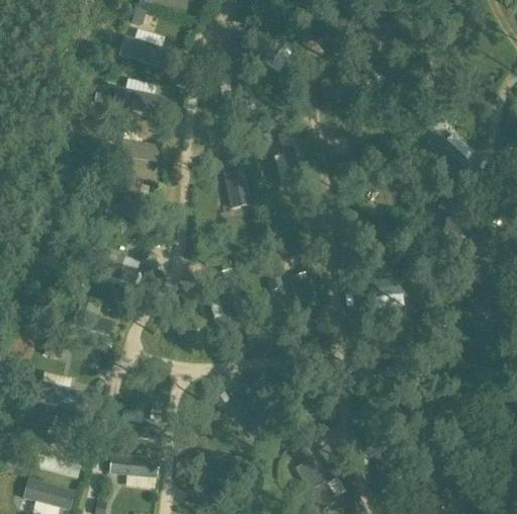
[(136,7),(132,20),(141,22),(145,9),(136,7)]
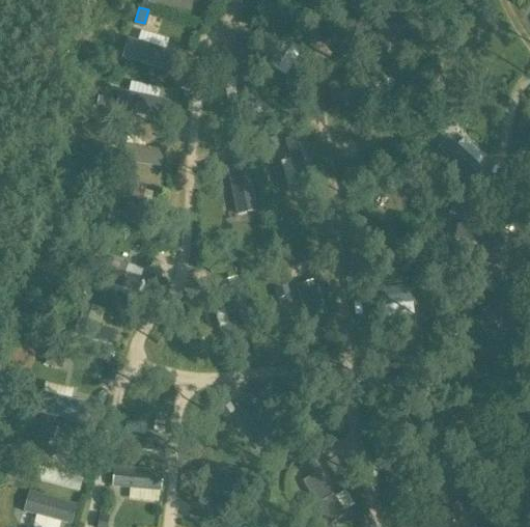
[(286,25),(266,61),(277,67),(298,31),(286,25)]
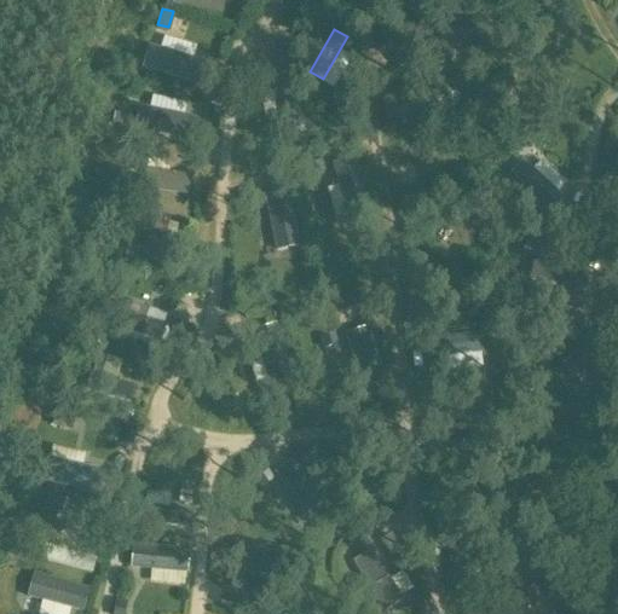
[(152,42),(145,64),(198,80),(206,59),(152,42)]
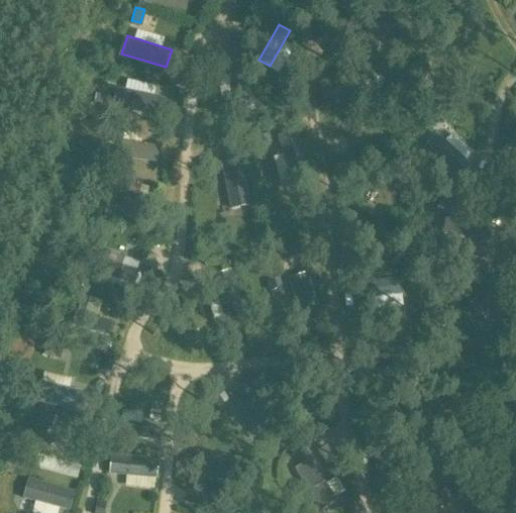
[(241,39),(231,41),(234,57),(244,55),(241,39)]
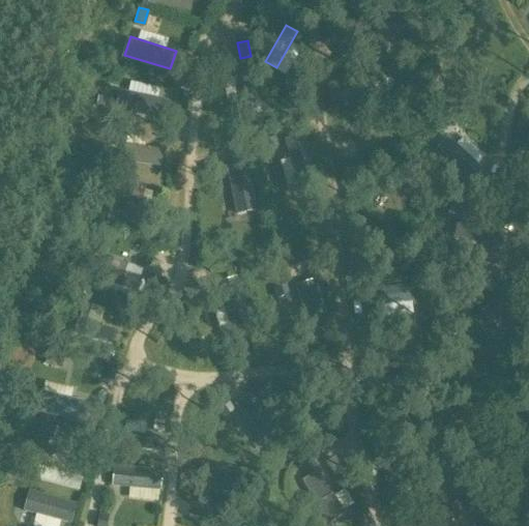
[(120,88),(116,108),(165,119),(169,98),(120,88)]
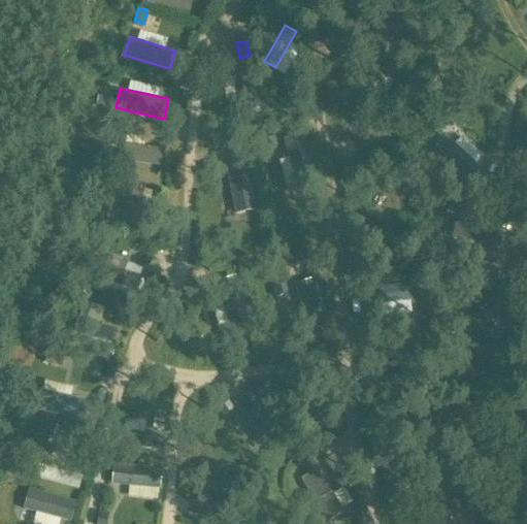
[(99,93),(98,102),(102,103),(111,105),(112,96),(104,94),(99,93)]
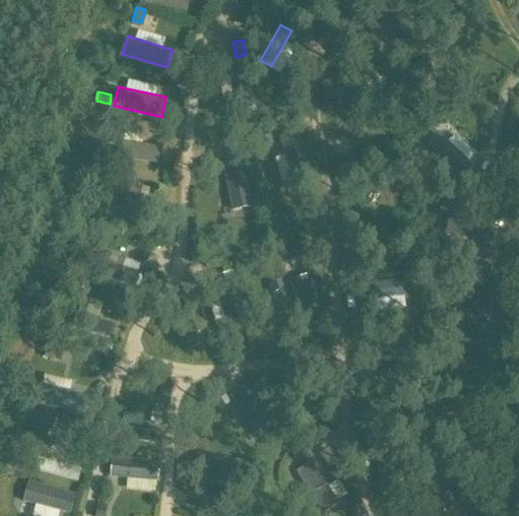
[(298,131),(282,135),(295,179),(311,174),(298,131)]
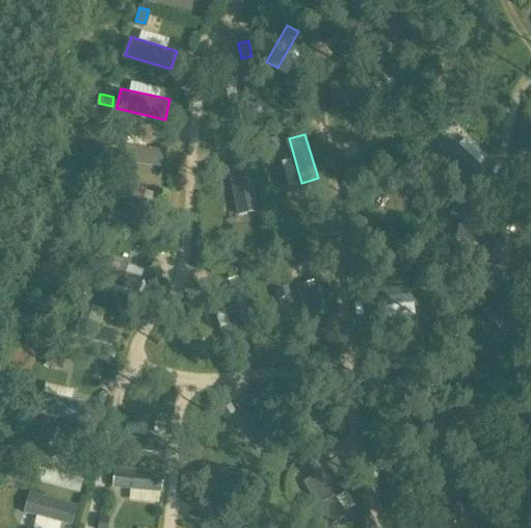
[(450,134),(437,148),(472,181),(485,167),(450,134)]
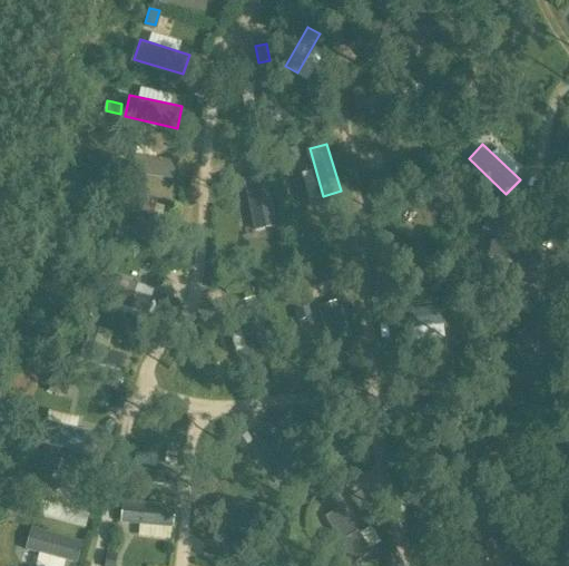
[(295,145),(283,149),(285,158),(298,154),(295,145)]
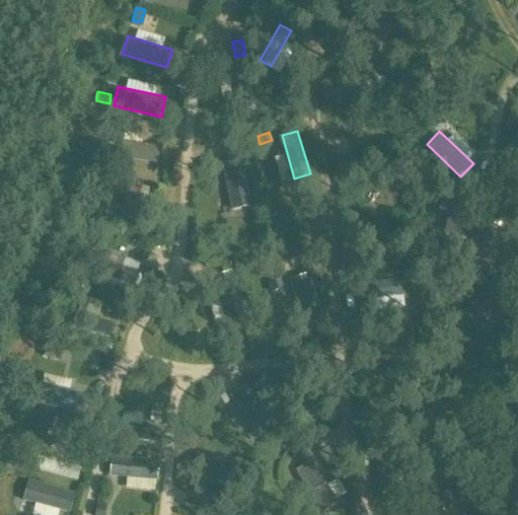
[(122,139),(119,155),(159,162),(161,146),(122,139)]
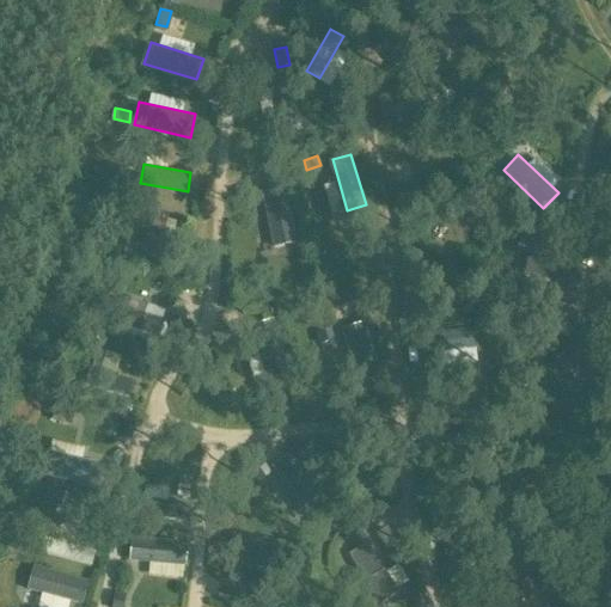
[(256,185),(242,188),(244,197),(258,195),(256,185)]
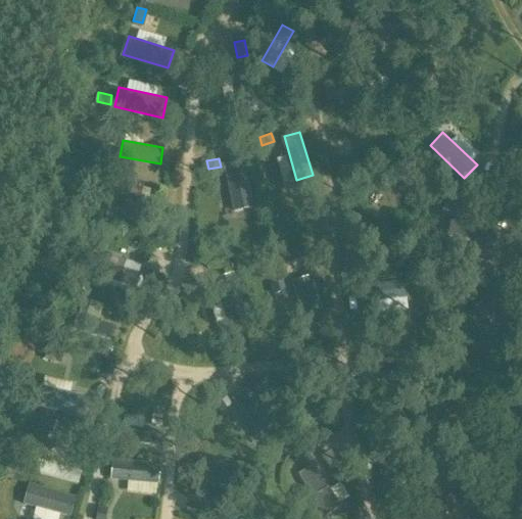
[(242,159),(226,162),(235,207),(251,203),(242,159)]
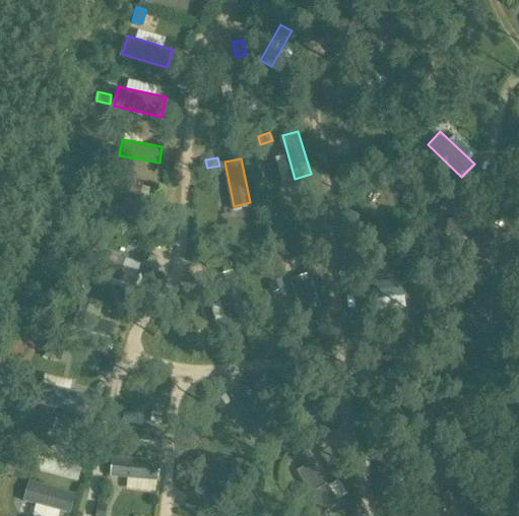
[(131,176),(123,207),(136,210),(144,179),(131,176)]
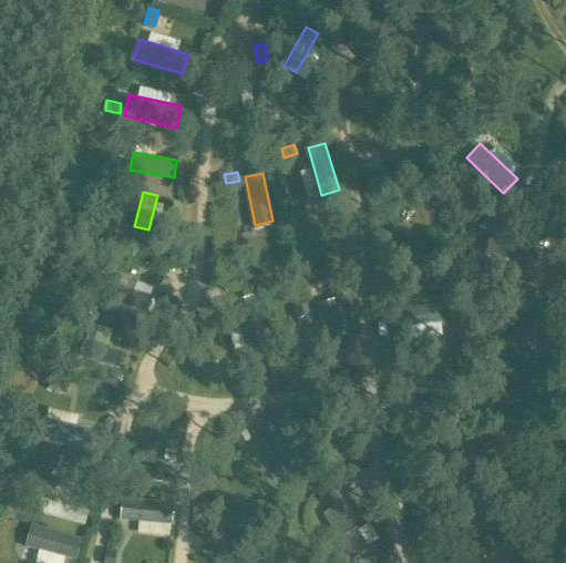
[(531,200),(517,202),(521,213),(533,210),(531,200)]
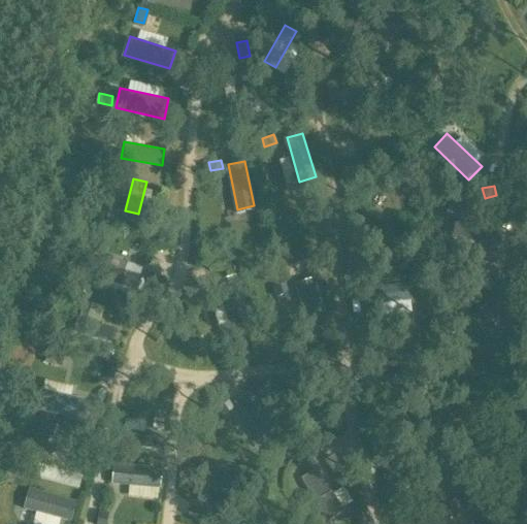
[(454,225),(449,256),(496,264),(501,233),(454,225)]
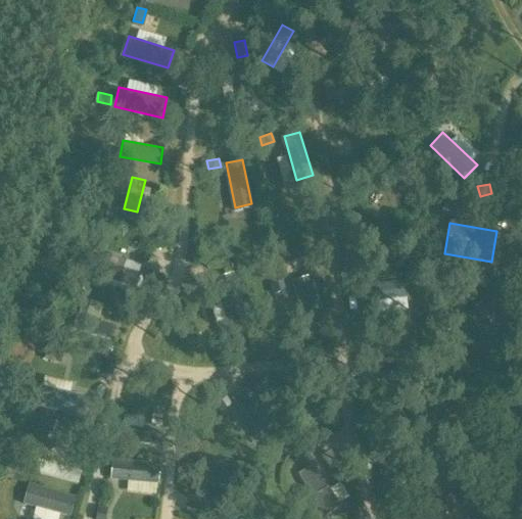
[(102,258),(97,274),(136,287),(141,273),(102,258)]
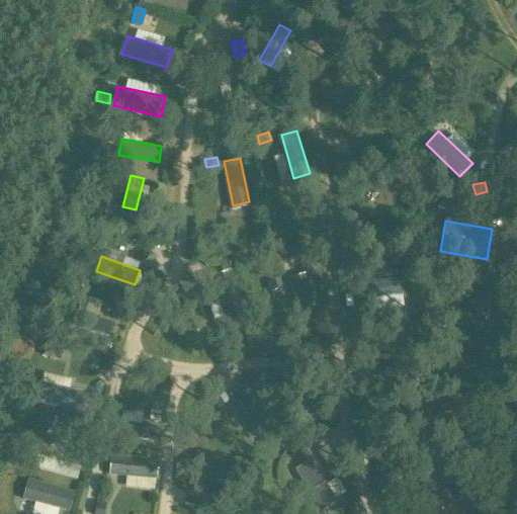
[(231,270),(214,274),(228,318),(243,313),(231,270)]
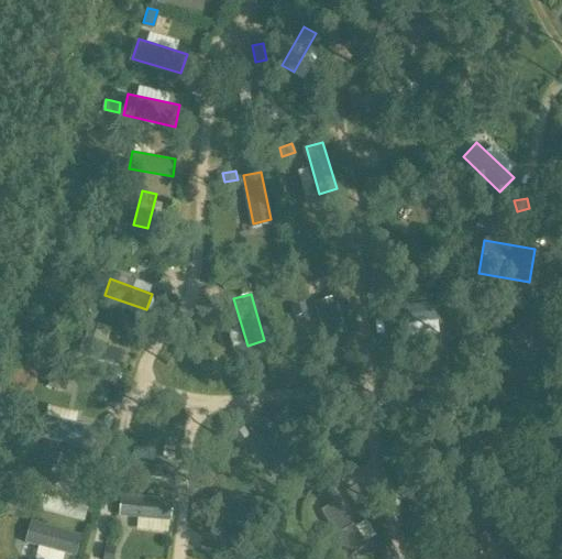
[(334,296),(317,302),(332,348),(350,342),(334,296)]
